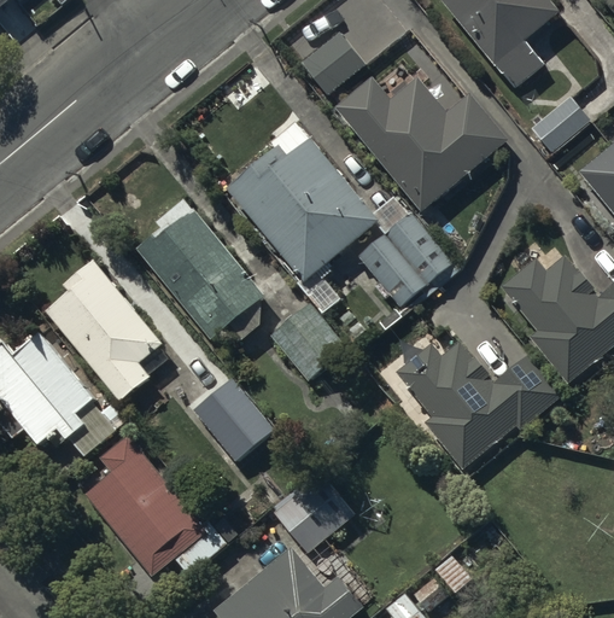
[(548,0),(442,0),(512,87),(541,64),(521,40),(557,11),(548,0)]
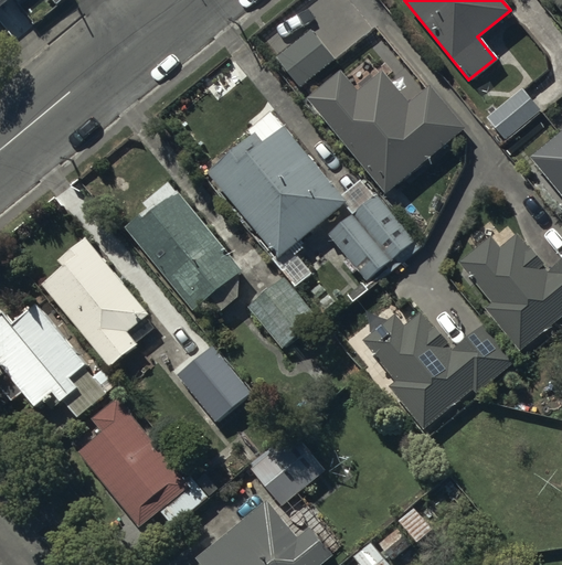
[(561,0),(550,0),(561,14),(561,0)]
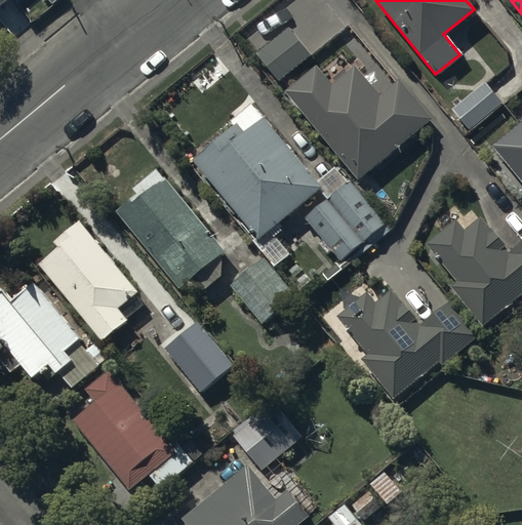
[(287,27),(255,52),(279,81),(311,55),(287,27)]
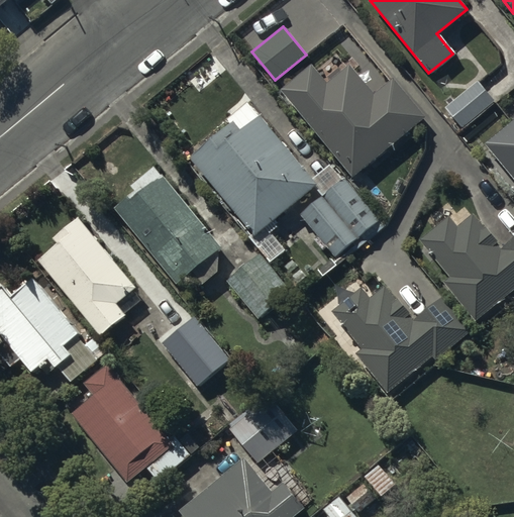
[(311,64),(280,89),(352,177),(424,118),(392,79),(373,94),(349,66),(327,84),(311,64)]
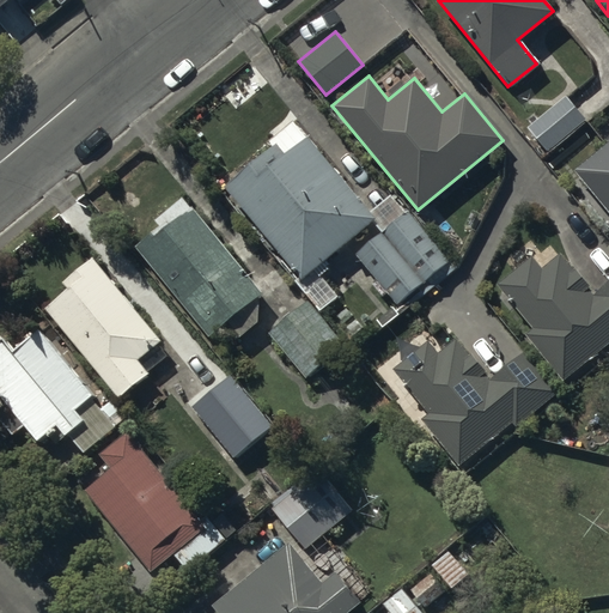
[(582,117),(562,95),(524,127),(543,150),(582,117)]
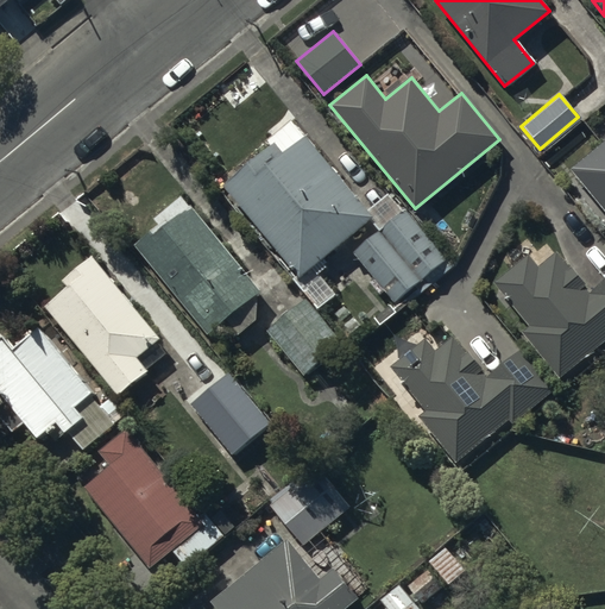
[(369,224),(373,220),(369,214),(307,136),(281,155),(272,144),(224,183),(295,275),(291,277),(316,309),(334,295),(319,274),(327,268),(321,259),(369,224)]
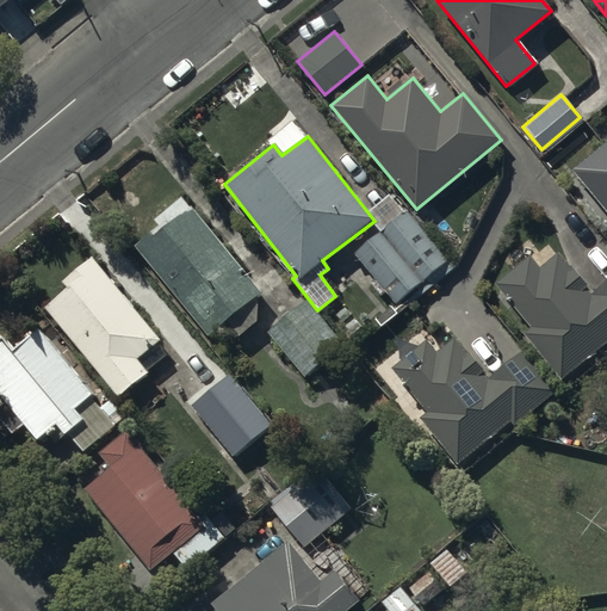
[(606,137),(569,168),(606,215),(606,218),(604,222),(606,226),(606,137)]
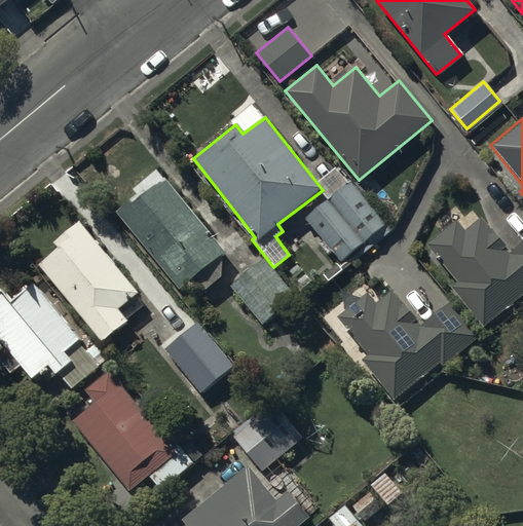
[(139,192),(116,210),(180,288),(196,275),(207,288),(221,276),(224,250),(165,177),(162,179),(155,170),(134,187),(139,192)]
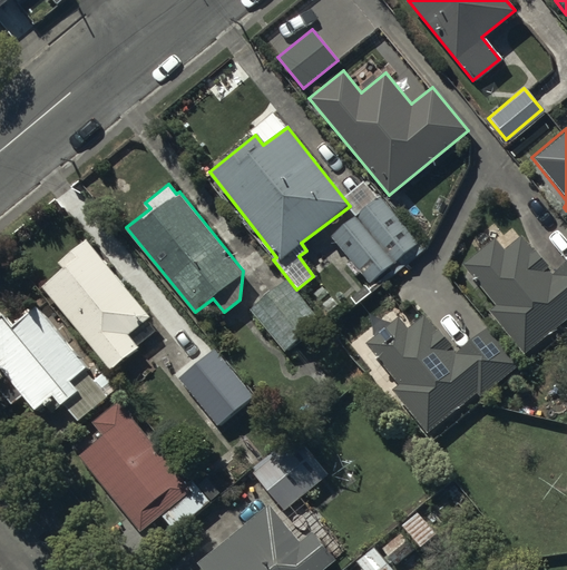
[(350,206),(345,209),(357,223),(334,239),(372,287),(423,247),(383,197),(380,200),(367,184),(345,200),(350,206)]
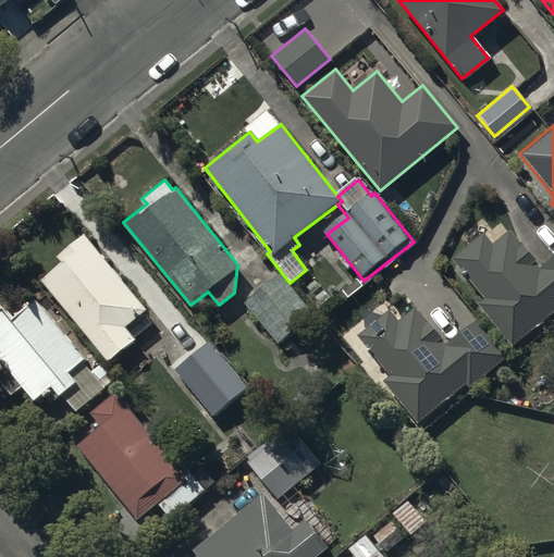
[(476,304),(509,344),(553,306),(553,252),(534,270),(528,262),(533,258),(509,231),(494,244),(483,231),(452,258),(484,297),(476,304)]
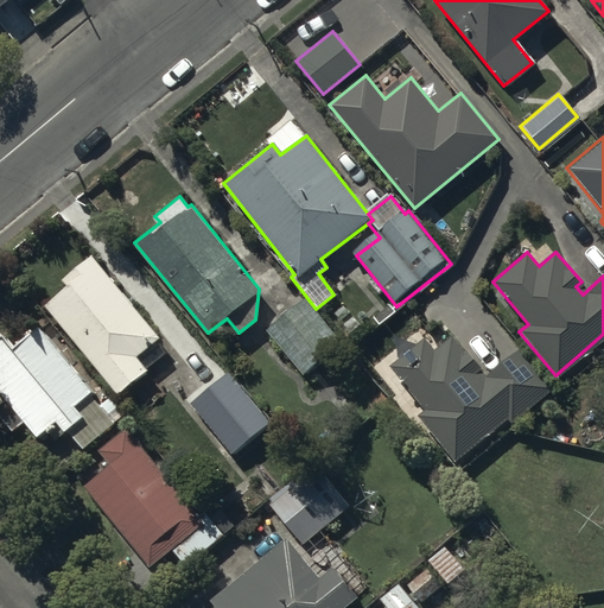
[(159,337),(90,254),(62,278),(69,286),(44,306),(118,394),(148,368),(145,365),(161,352),(153,342),(159,337)]
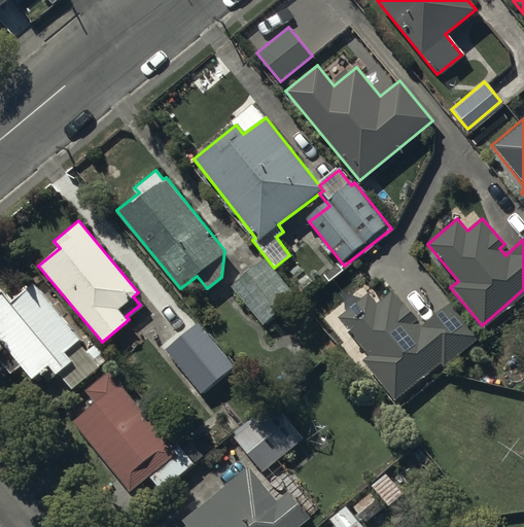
[(294,296),(264,258),(230,285),(262,323),(294,296)]
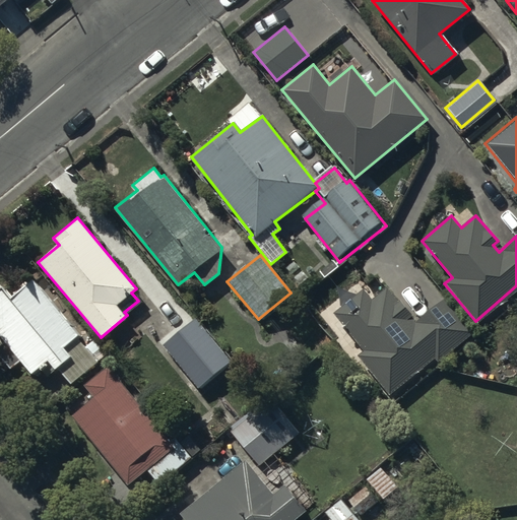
[(78,333),(33,277),(10,296),(2,286),(0,287),(0,334),(5,340),(0,343),(0,356),(9,369),(20,360),(33,373),(40,367),(47,376),(58,367),(71,383),(105,355),(92,340),(86,346),(76,335),(78,333)]
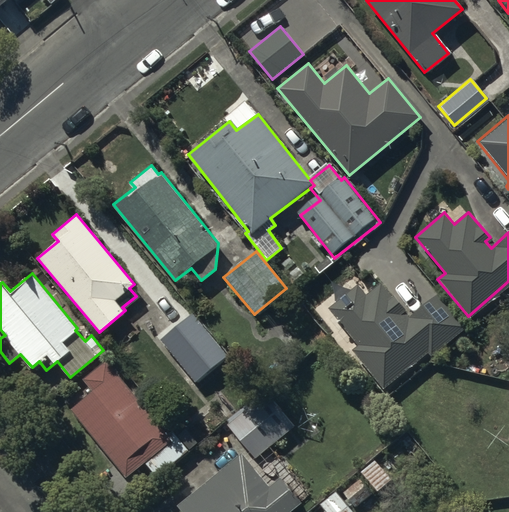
[(464,327),(436,293),(409,315),(394,296),(393,297),(379,281),(365,294),(356,283),(327,307),(357,343),(350,349),(383,388),(427,351),(430,355),(464,327)]
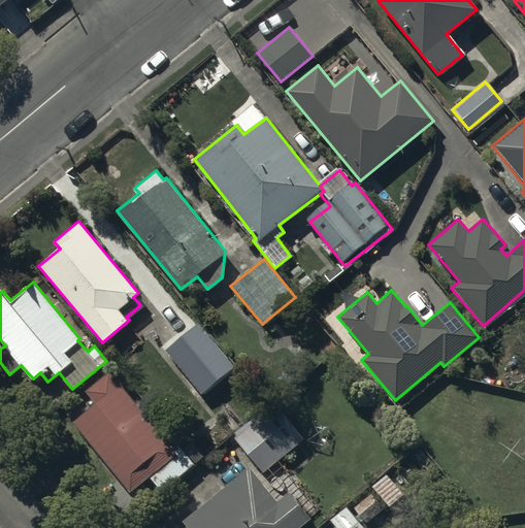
[(214,345),(191,318),(169,335),(192,363),(214,345)]
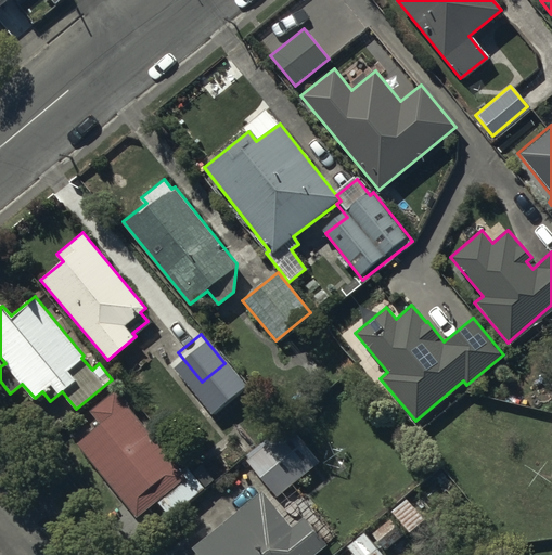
[(81,438),(76,442),(136,515),(155,499),(168,516),(204,487),(174,451),(167,456),(115,391),(89,413),(97,422),(79,435),(81,438)]
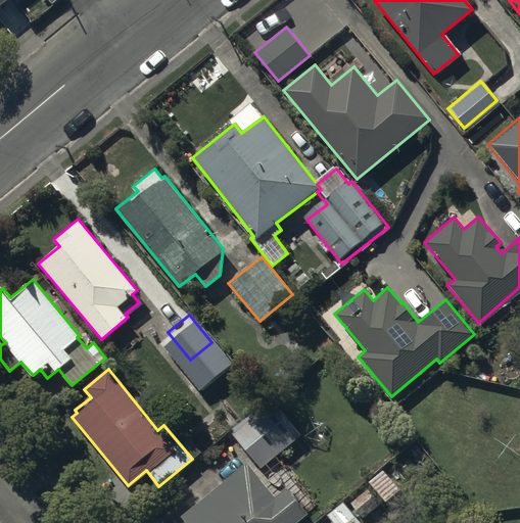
[(261,468),(298,435),(268,399),(230,432),(261,468)]
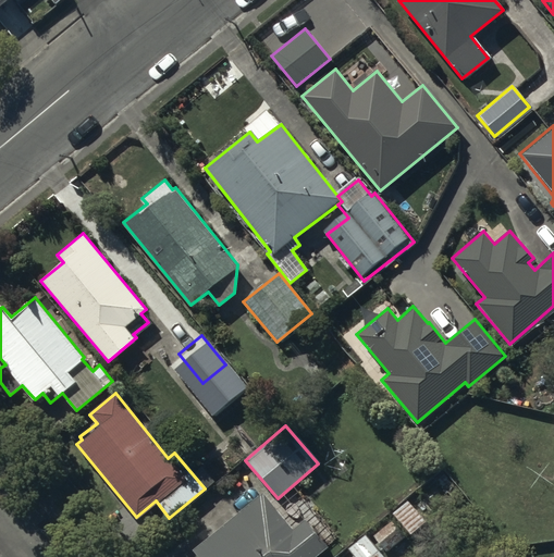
[(197,556),(311,556),(327,545),(304,518),(292,528),(263,494),(194,553),(197,556)]
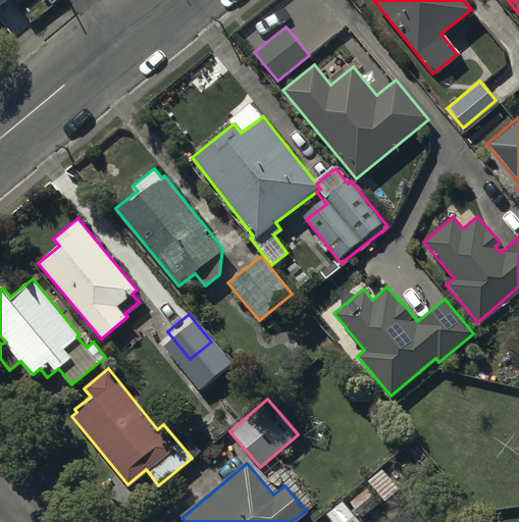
[(399,488),(381,469),(368,481),(384,501),(399,488)]
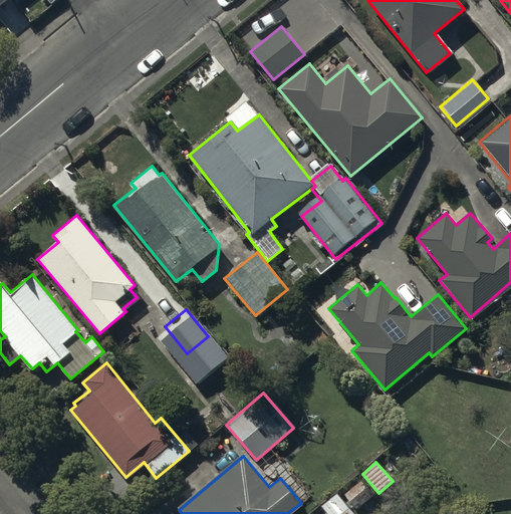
[(352,513),(335,493),(320,505),(327,513),(352,513)]
